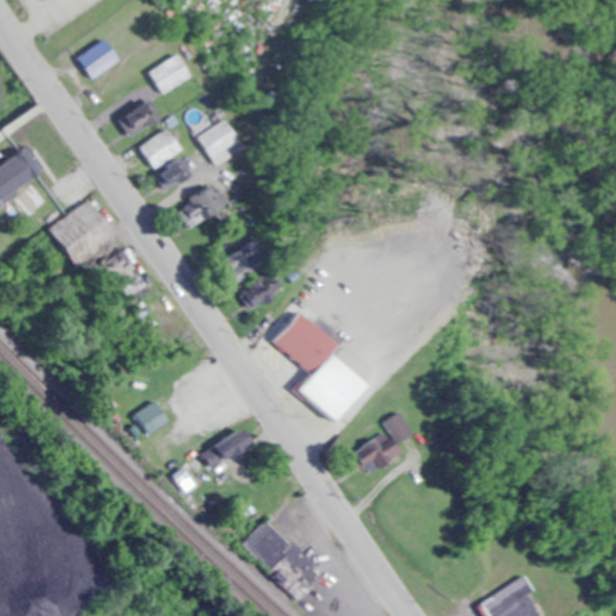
[(78,60),(94,77),(117,55),(101,39),(78,60)]
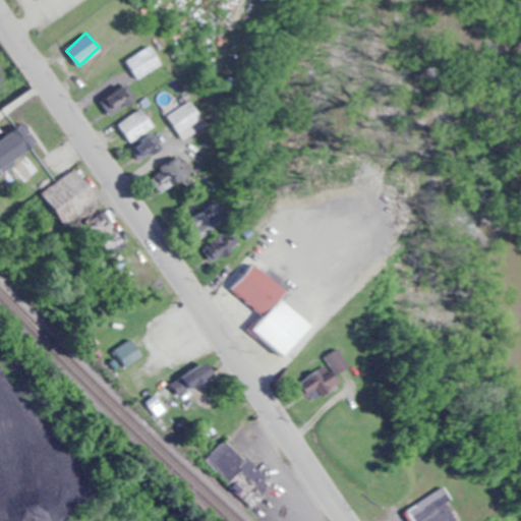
[(161,64),(151,46),(123,61),(133,79),(161,64)]
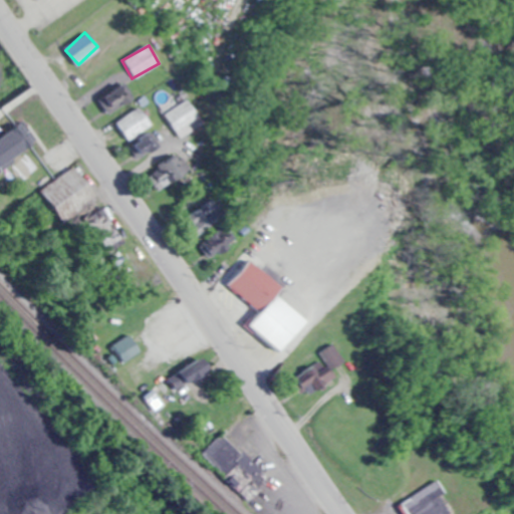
[(102,95),(109,111),(132,101),(123,85),(102,95)]
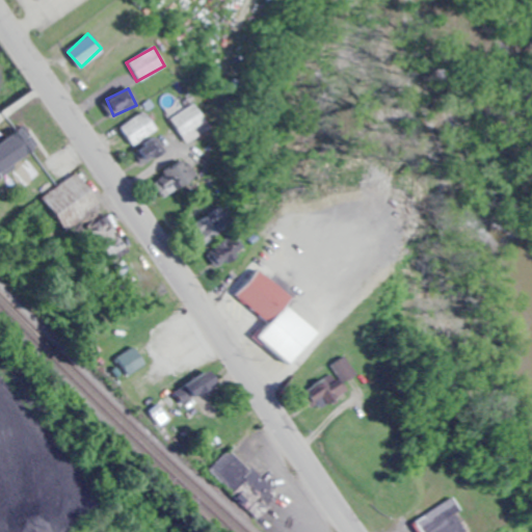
[(169,117),(184,141),(208,127),(193,103),(169,117)]
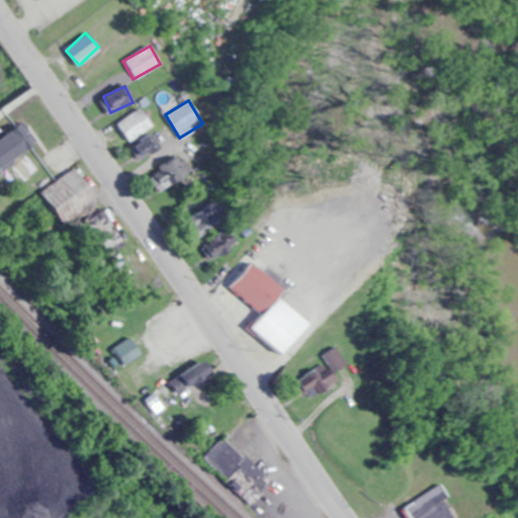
[(152,127),(141,108),(115,123),(125,142),(152,127)]
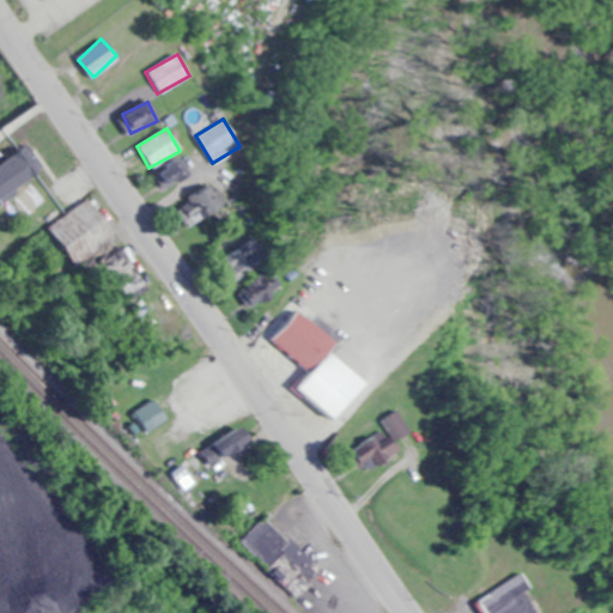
[(0,164),(0,184),(6,195),(40,177),(25,151),(0,164)]
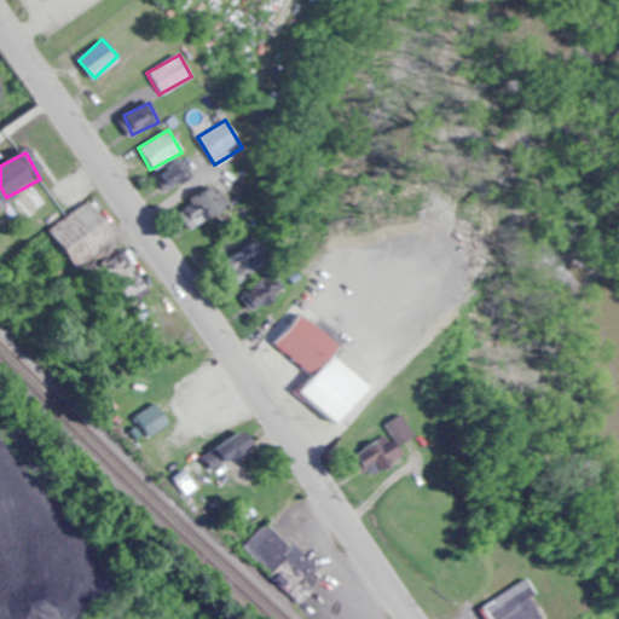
[(190,179),(181,162),(156,175),(165,192),(190,179)]
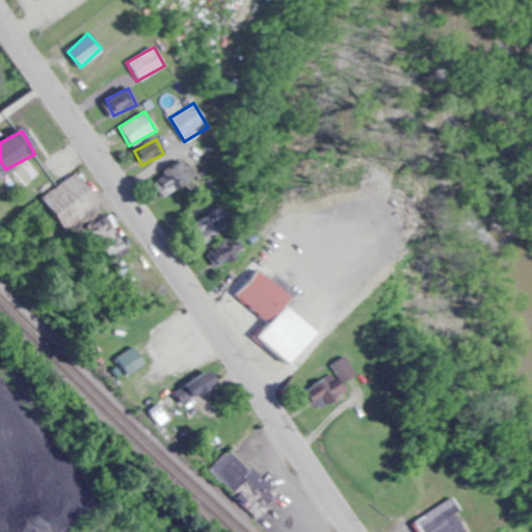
[(189,183),(180,165),(154,179),(163,196),(189,183)]
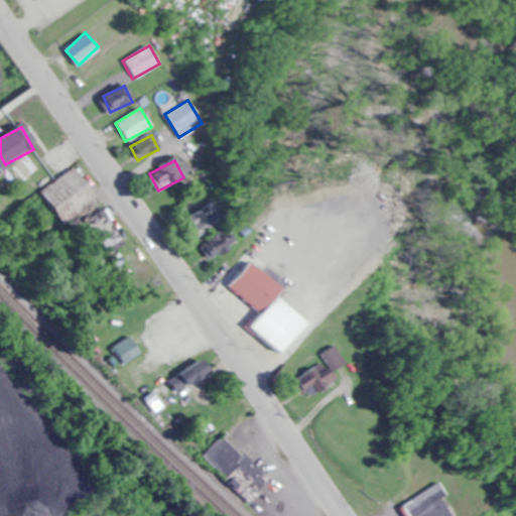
[(128,244),(78,165),(39,189),(60,223),(80,211),(108,256),(128,244)]
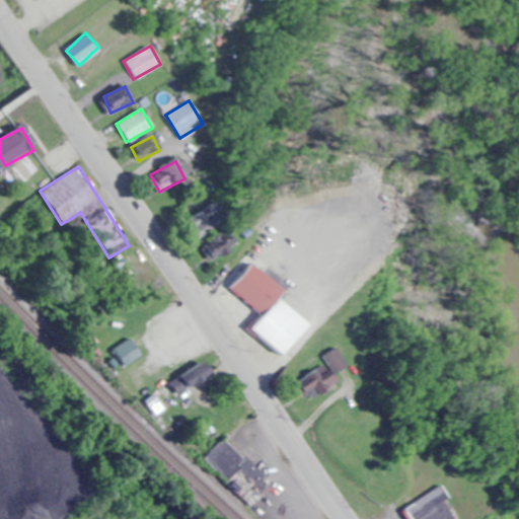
[(224,220),(210,202),(186,222),(200,240),(224,220)]
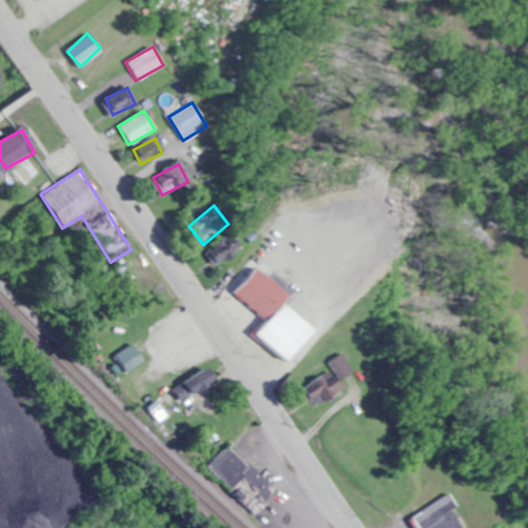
[(242,248),(230,231),(205,249),(218,265),(242,248)]
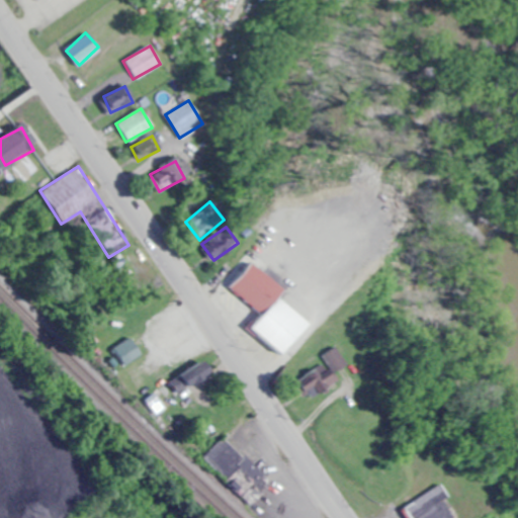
[(231,285),(262,315),(284,290),(253,261),(231,285)]
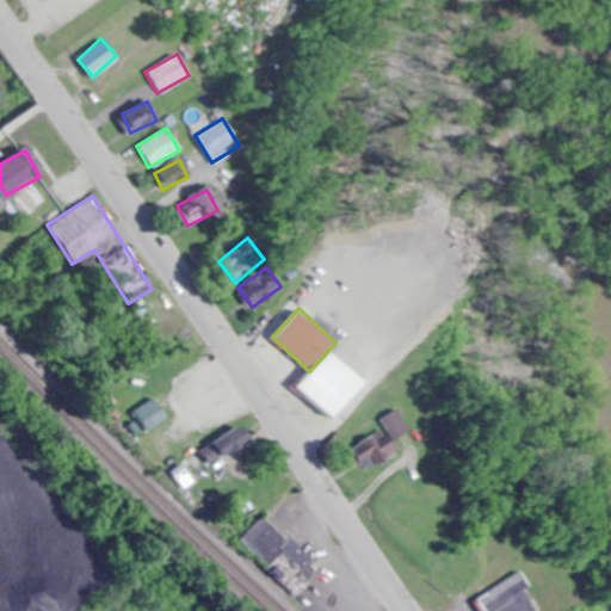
[(387,461),(382,451),(395,444),(393,438),(401,432),(390,413),(381,419),(386,429),(351,448),(365,473),(387,461)]
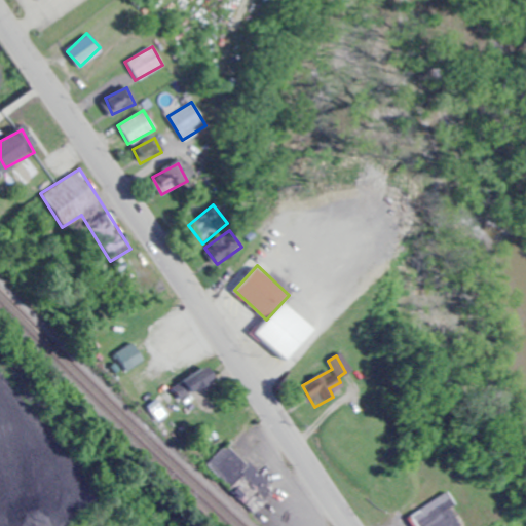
[(253,514),(276,492),(234,448),(211,470),(253,514)]
